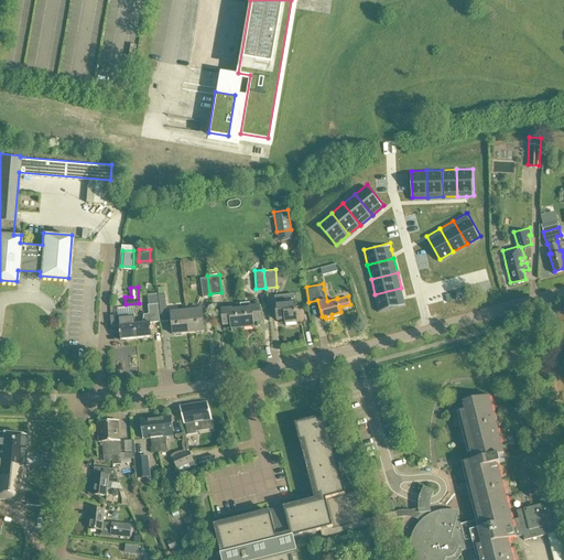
[(377,302),(379,309),(405,302),(403,297),(401,288),(375,294),(377,302)]
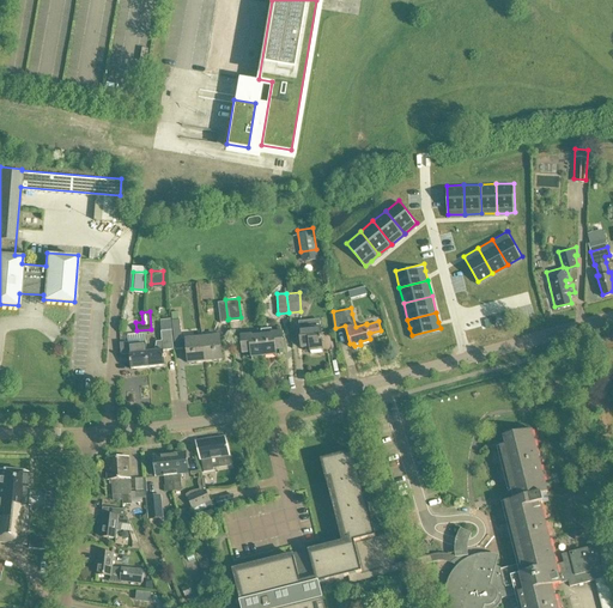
[(161,316),(162,328),(173,327),(171,315),(161,316)]
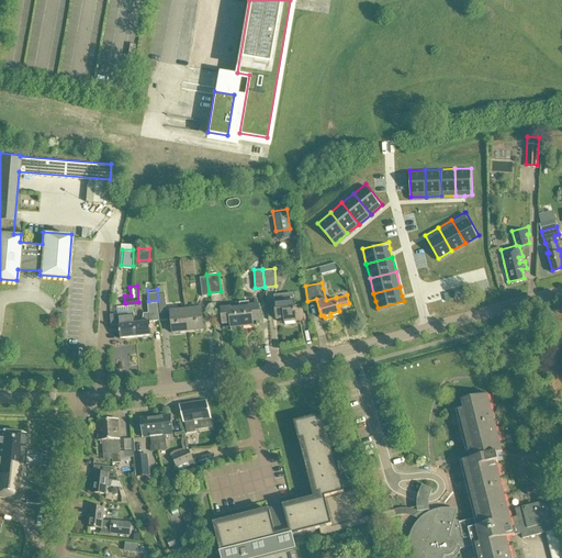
[(278,296),(273,296),(276,316),(283,315),(283,320),(295,317),(293,298),(292,290),(282,291),(282,294),(278,296)]
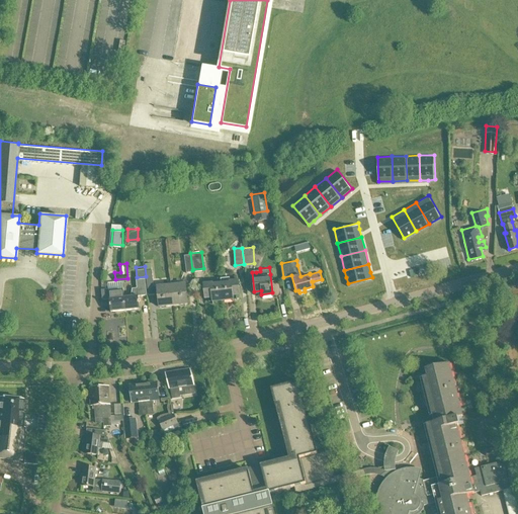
[(171,283),(157,284),(154,285),(152,268),(146,269),(148,292),(158,291),(159,305),(173,304),(171,283)]
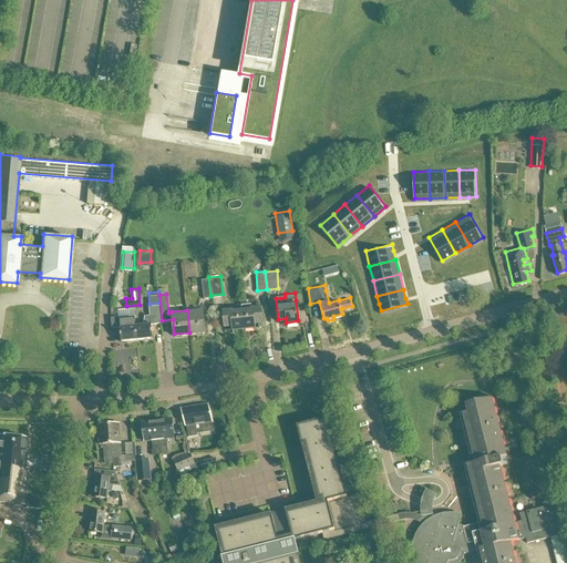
[(136,337),(153,335),(151,321),(160,320),(157,303),(148,304),(150,313),(144,314),(143,323),(135,323),(136,337)]
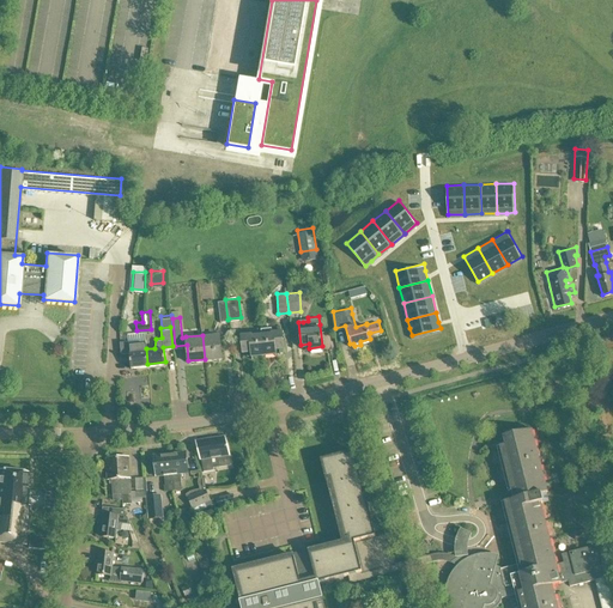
[(250,353),(262,351),(260,328),(250,329),(252,332),(241,333),(242,351),(250,350),(250,353)]
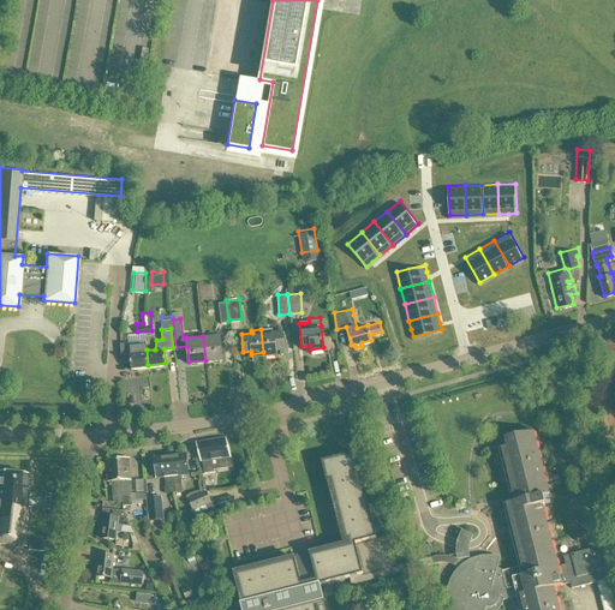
[(272,332),(262,333),(262,329),(261,329),(263,352),(275,351),(275,348),(285,347),(282,329),(272,330),(272,332)]
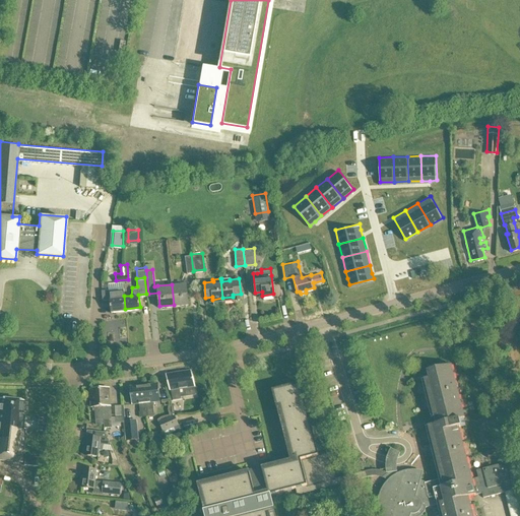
[(186,282),(172,284),(174,305),(188,303),(186,282)]
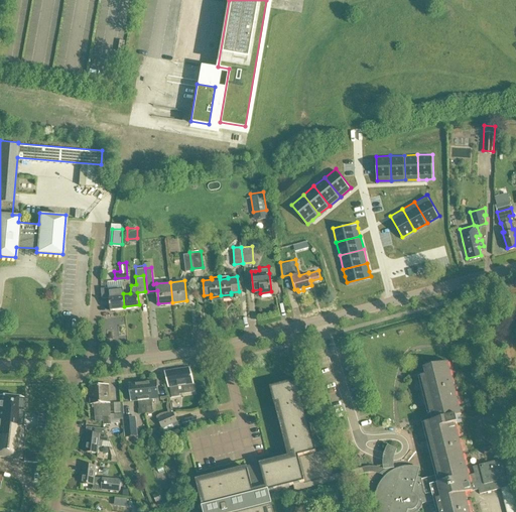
[(121,285),(108,286),(102,287),(103,295),(109,294),(110,307),(124,306),(123,293),(122,293),(121,285)]
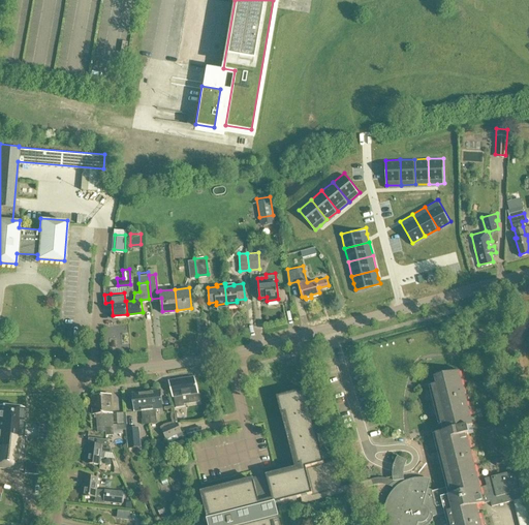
[(394,479),(389,476),(383,475),(377,475),(372,477),(352,482),(354,487),(373,482),(378,481),(379,481),(382,481),(387,482),(390,483),(389,483),(397,488),(392,494),(389,502),(387,511),(389,519),(390,524),(481,524),(478,508),(476,502),(483,500),(491,498),(492,503),(522,496),(524,495),(517,467),(485,476),(486,483),(479,484),(475,468),(464,424),(472,422),(459,370),(458,368),(434,374),(435,377),(436,382),(429,384),(441,429),(433,432),(442,471),(446,485),(434,488),(428,486),(428,485),(430,477),(429,476),(429,479),(421,477),(411,479),(408,481),(404,482),(403,477),(402,473),(394,479)]
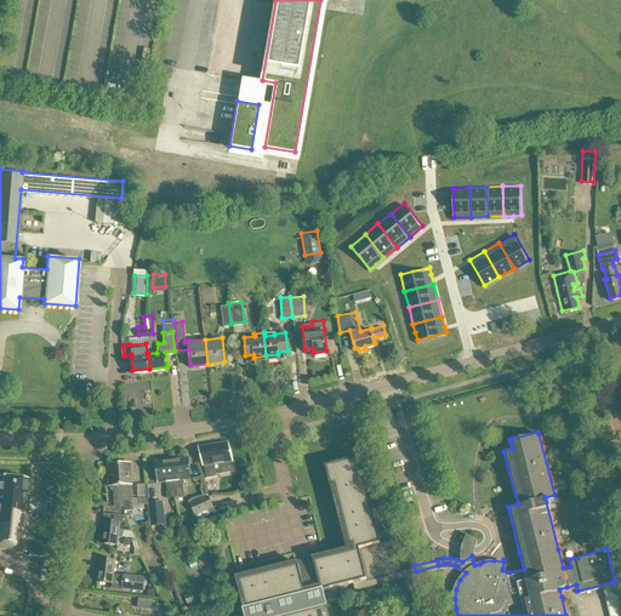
[(198,444),(203,462),(204,462),(206,474),(216,473),(214,461),(233,458),(228,439),(198,444)]
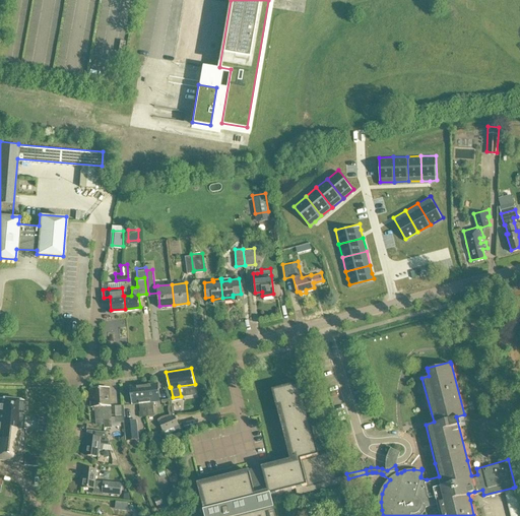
[(153,412),(152,405),(152,400),(159,399),(157,381),(144,383),(147,413),(153,412)]
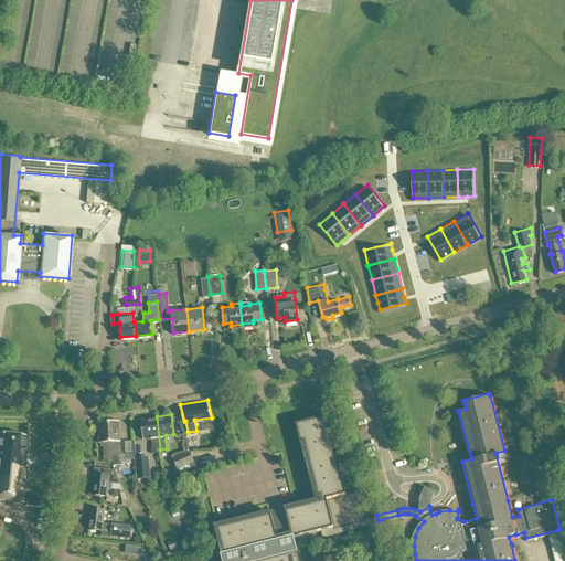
[(323,533),(379,520),(376,515),(364,518),(356,488),(345,491),(326,414),(295,422),(300,442),(302,442),(317,499),(284,507),(285,510),(272,515),(270,510),(215,525),(221,548),(221,549),(223,560),(299,560),(294,535),(321,528),(323,533)]
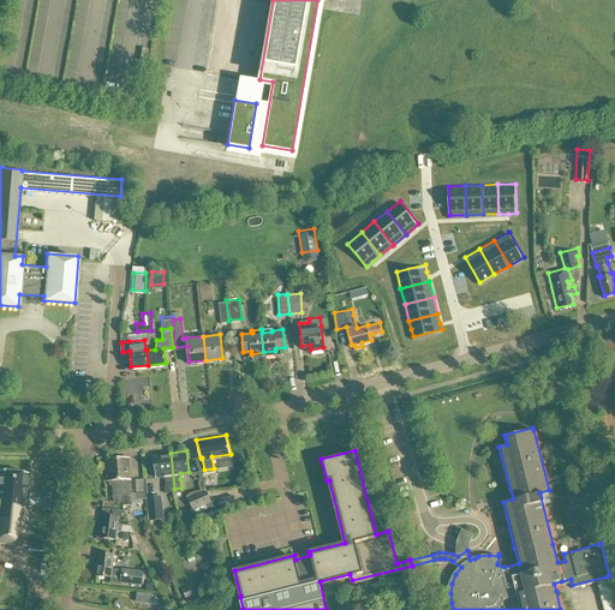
[(167,489),(174,489),(171,453),(154,454),(156,476),(166,474),(167,489)]
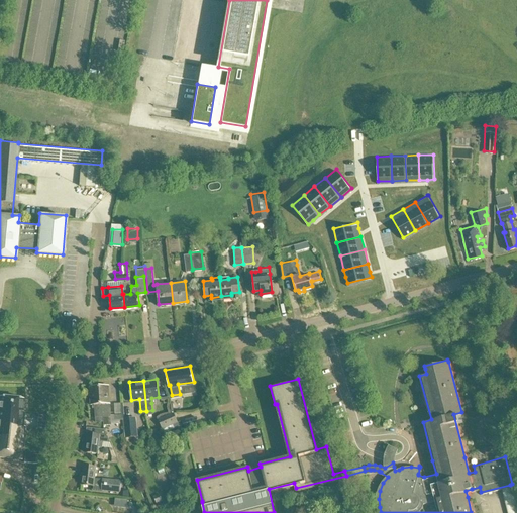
[(99,392),(99,384),(89,385),(90,402),(94,402),(95,419),(103,418),(102,401),(100,402),(100,399),(101,399),(101,396),(99,396),(98,392),(99,392)]
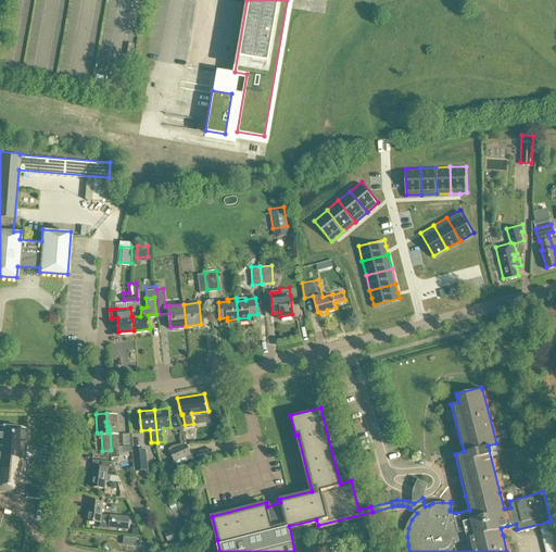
[(116,413),(106,413),(106,422),(105,422),(106,426),(109,426),(109,429),(108,429),(108,433),(110,431),(111,450),(111,454),(119,454),(116,413)]
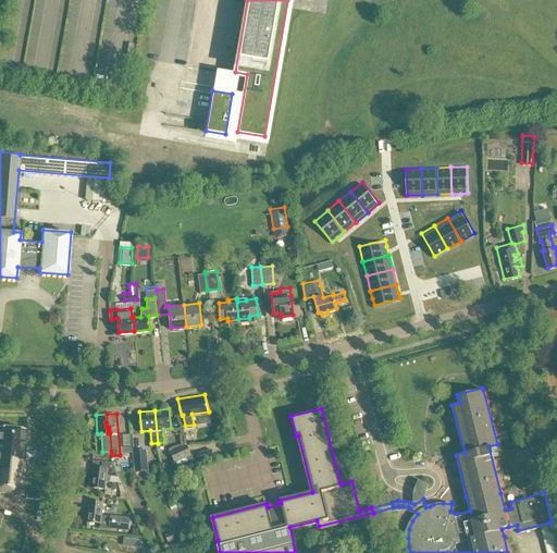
[(226,420),(219,421),(220,430),(227,429),(226,420)]
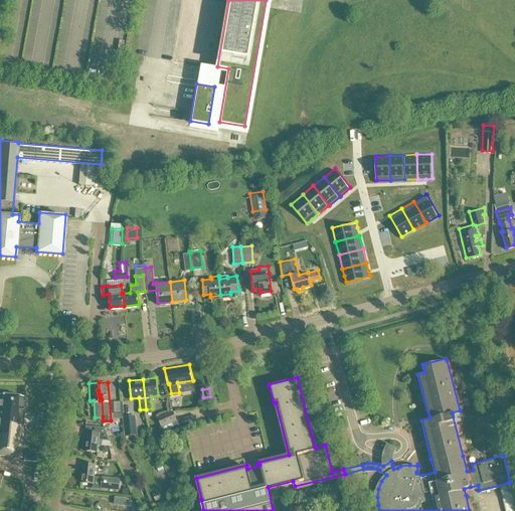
[(0,453),(5,454),(21,455),(24,421),(22,421),(24,409),(22,407),(23,394),(11,393),(0,391),(0,453)]
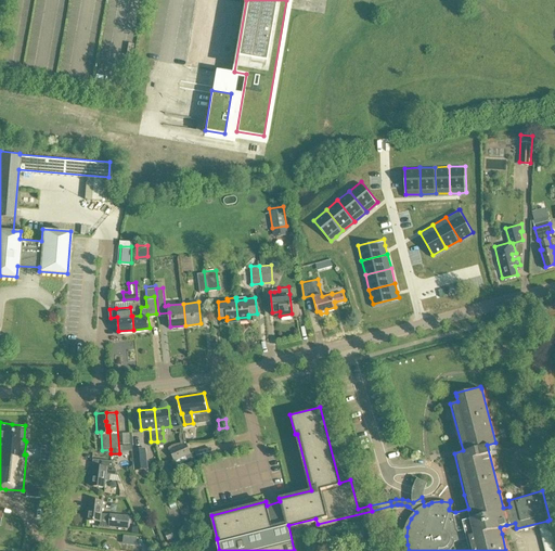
[(190,451),(186,441),(171,448),(177,461),(188,458),(185,453),(190,451)]
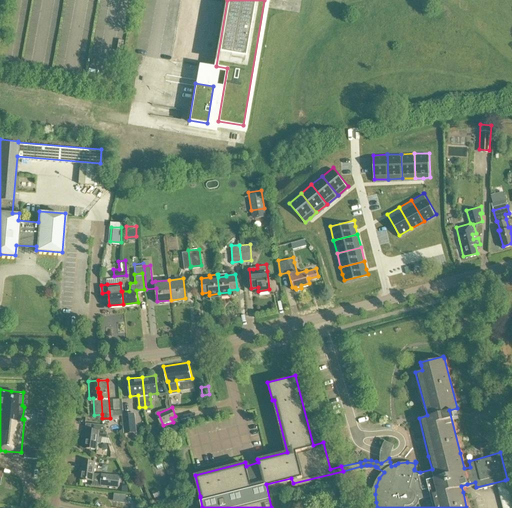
[(134,411),(126,411),(122,412),(124,431),(136,430),(134,411)]
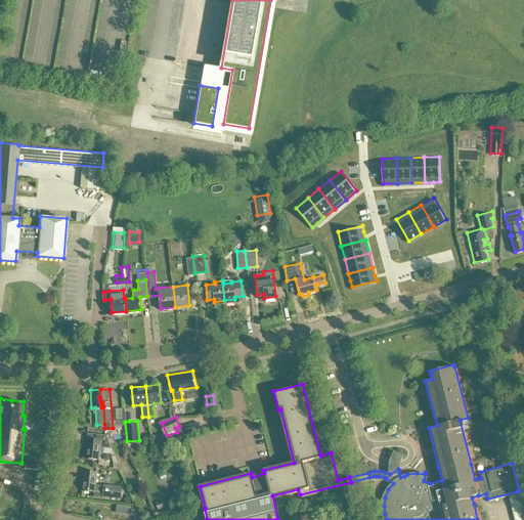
[(98,458),(100,444),(111,446),(105,433),(93,432),(92,437),(88,437),(86,456),(98,458)]
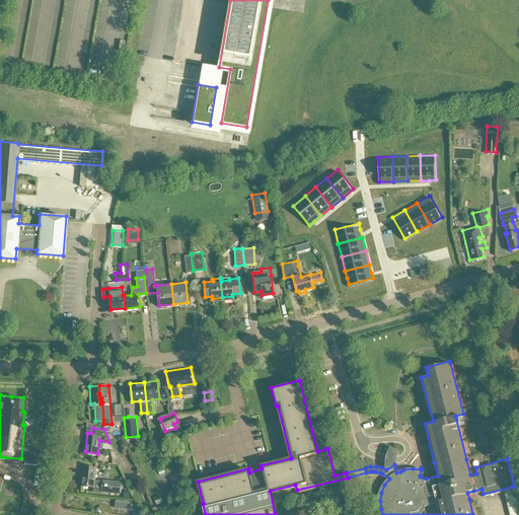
[(496,446),(487,448),(488,454),(498,452),(496,446)]
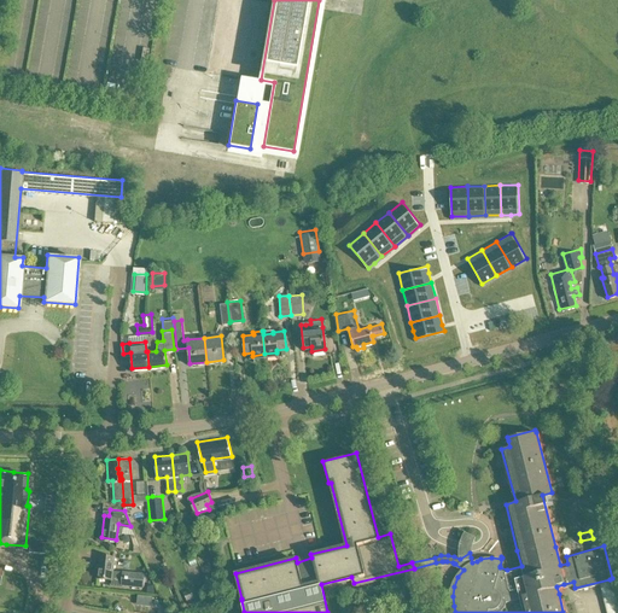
[(48,550),(48,539),(30,538),(29,549),(48,550)]
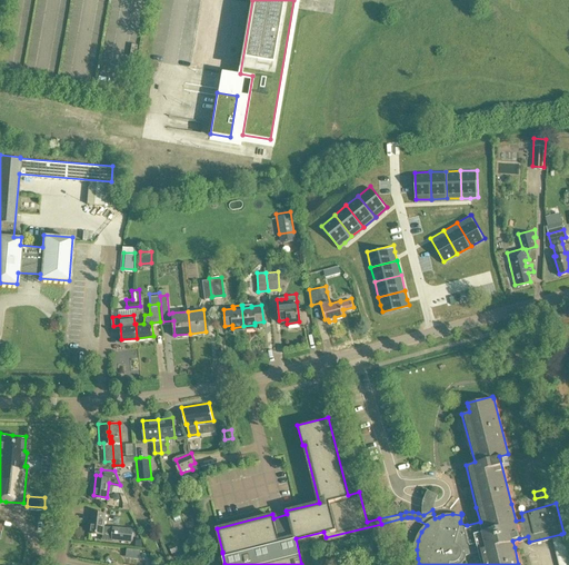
[(112,536),(113,525),(103,524),(106,512),(91,509),(89,531),(102,532),(102,535),(112,536)]
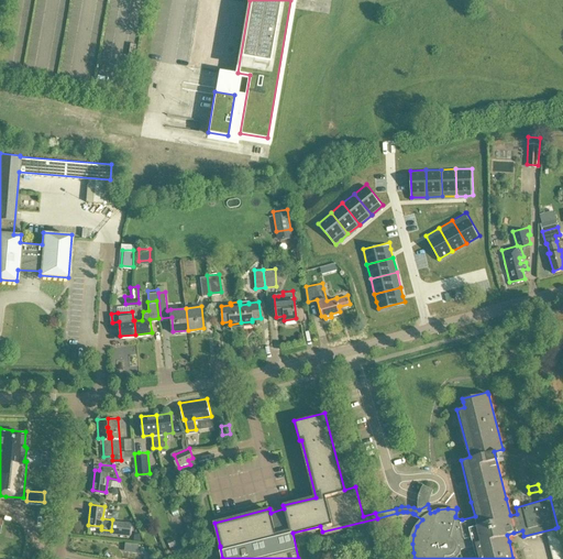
[(130,534),(131,522),(112,519),(111,530),(130,534)]
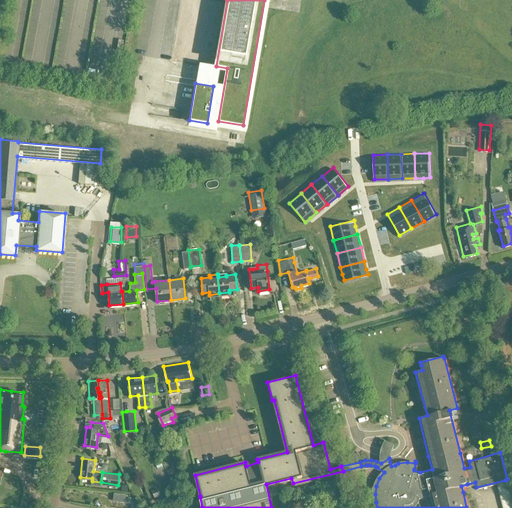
[(511,507),(511,499),(507,479),(497,482),(503,507),(511,507)]
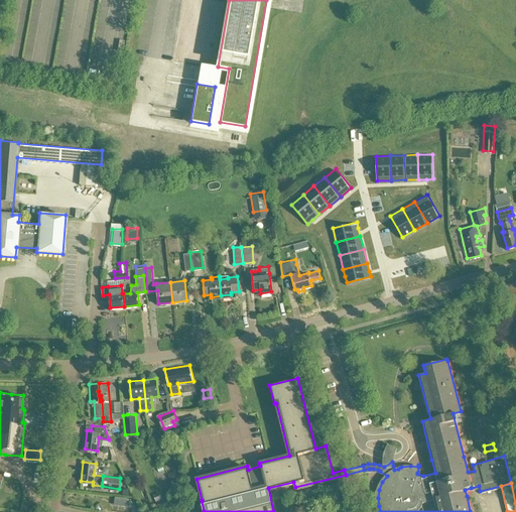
[(159,490),(153,492),(157,500),(162,497),(159,490)]
